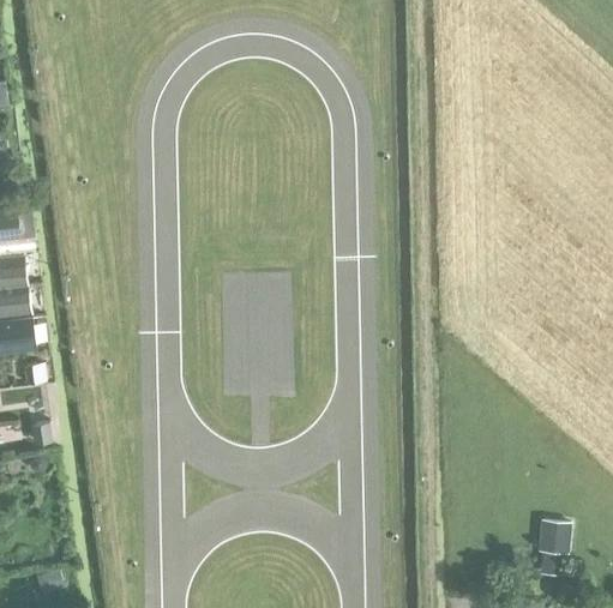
[(0,242),(18,240),(14,208),(0,209),(0,242)]
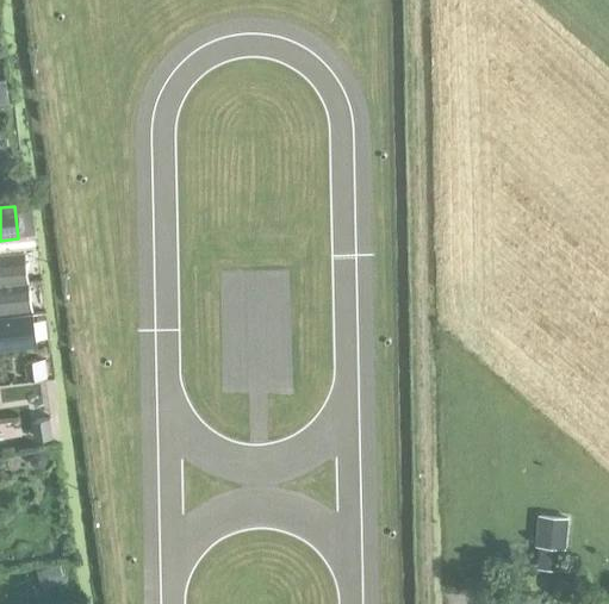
[(31,312),(26,285),(0,288),(0,316),(30,312),(31,312)]
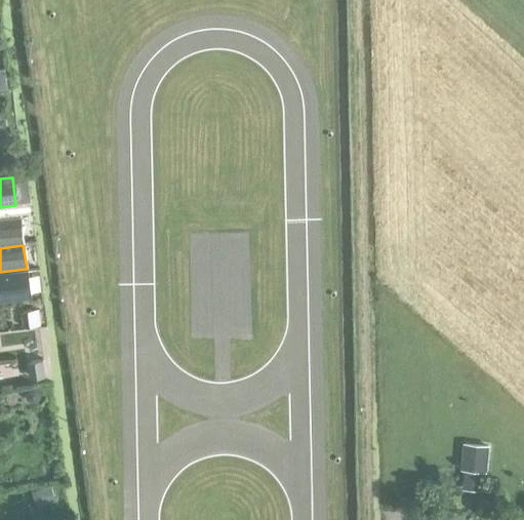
[(0,302),(30,298),(28,278),(0,281),(0,302)]
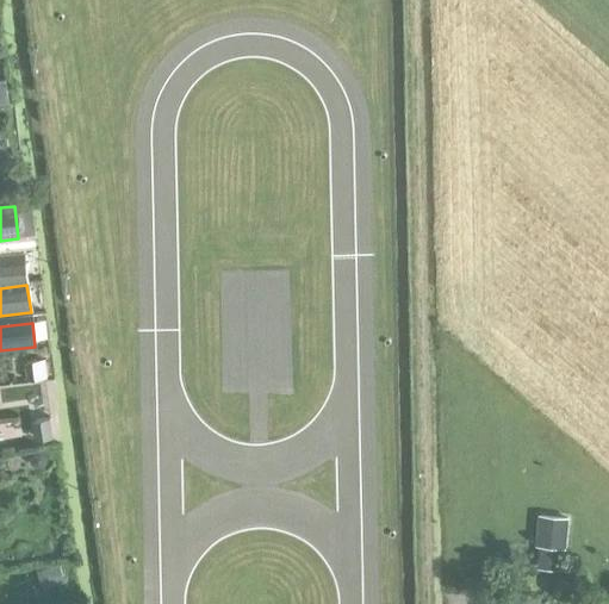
[(565,572),(567,517),(538,516),(535,571),(565,572)]
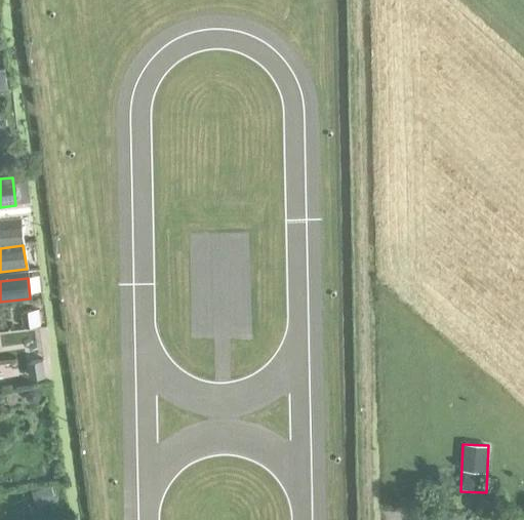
[(39,508),(53,503),(48,489),(35,493),(39,508)]
